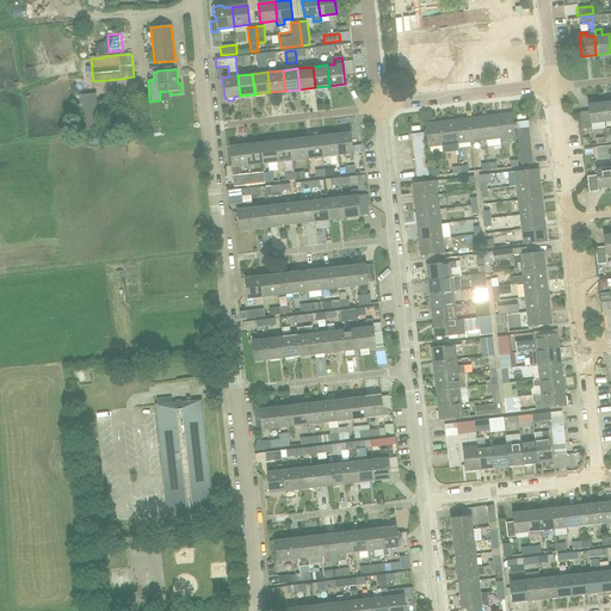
[(96,94),(91,94),(79,96),(81,131),(91,130),(99,129),(96,94)]
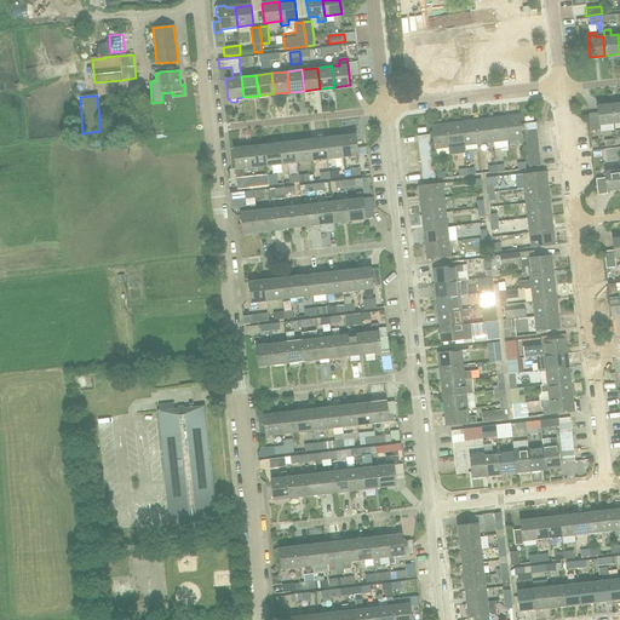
[(598,125),(613,124),(610,103),(596,105),(596,113),(586,114),(589,131),(598,130),(598,125)]
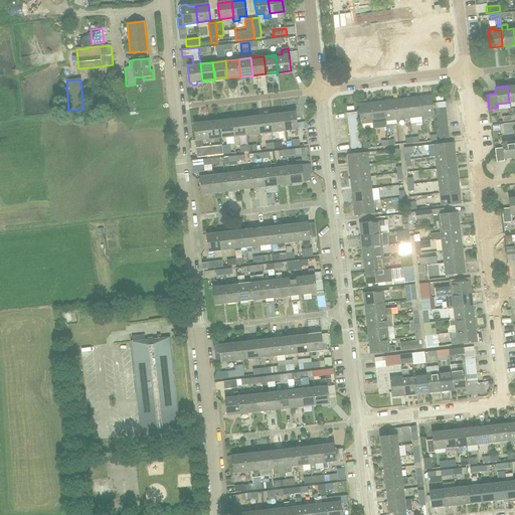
[(420,117),(433,115),(431,96),(418,98),(420,117)]
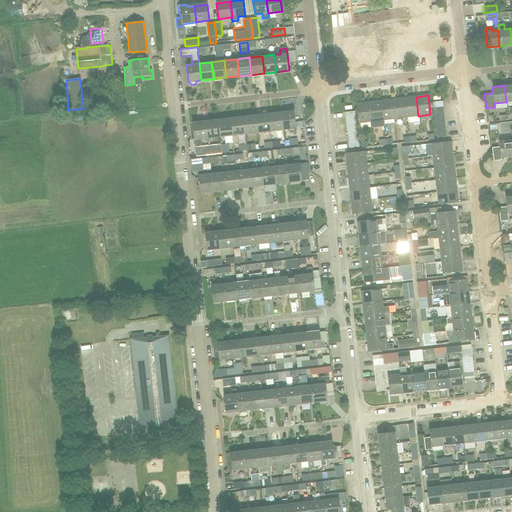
[(418,116),(416,97),(404,98),(406,117),(418,116)]
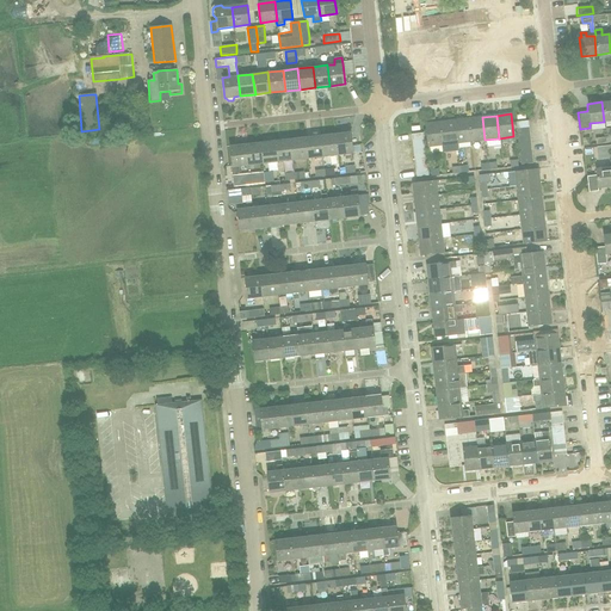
[(485,140),(482,117),(468,118),(470,142),(485,140)]
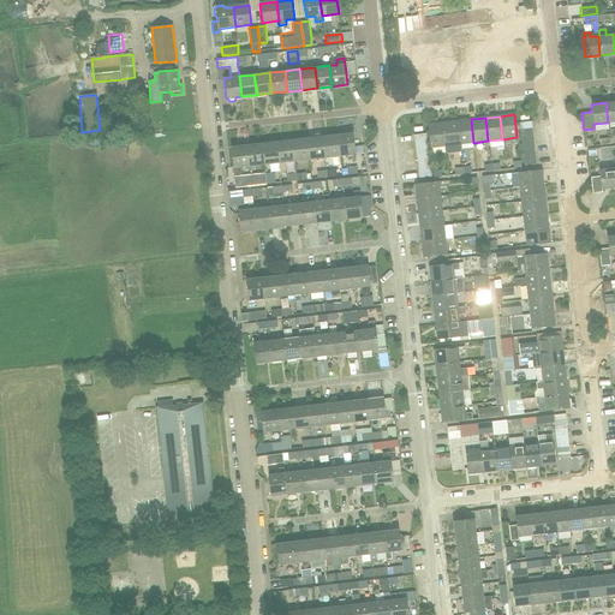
[(473,143),(471,119),(457,121),(459,144),(473,143)]
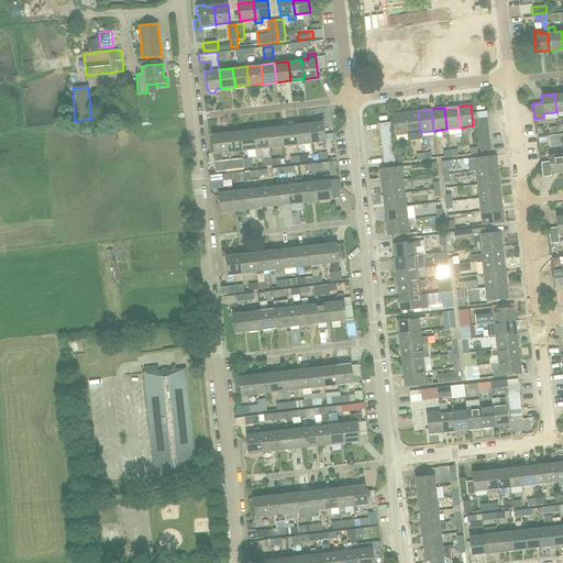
[(420,132),(418,111),(405,112),(407,133),(420,132)]
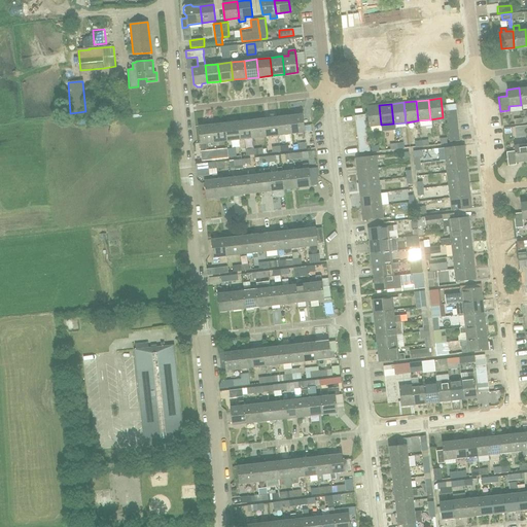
[(381,125),(379,105),(366,107),(369,127),(381,125)]
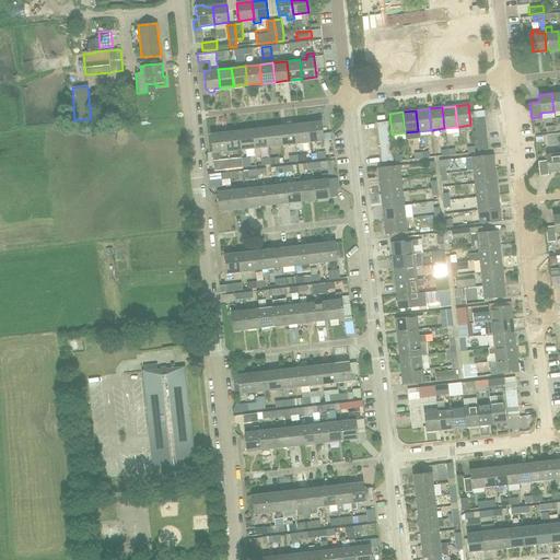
[(307,121),(310,142),(324,140),(322,120),(307,121)]
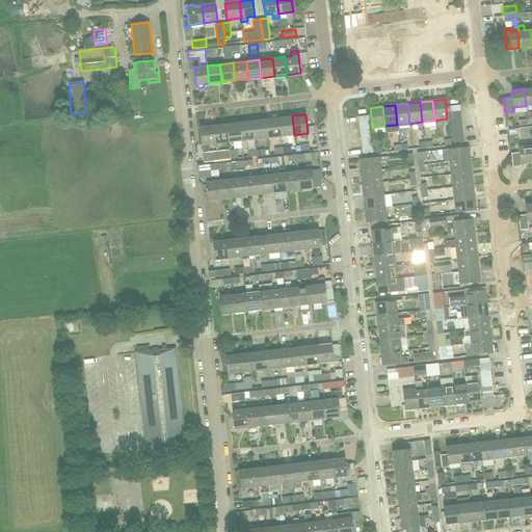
[(294,135),(292,115),(278,117),(282,136),(294,135)]
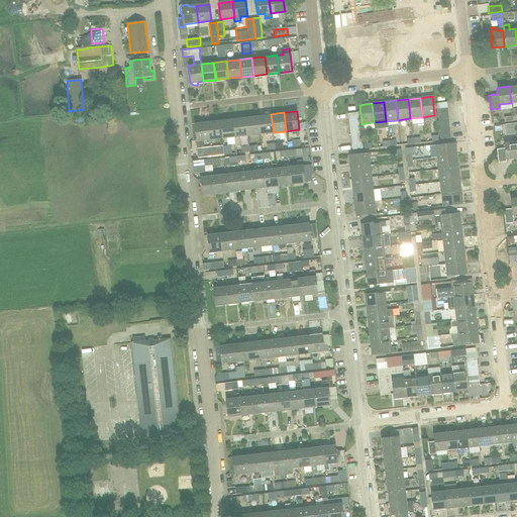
[(274,132),(271,114),(259,115),(261,133),(274,132)]
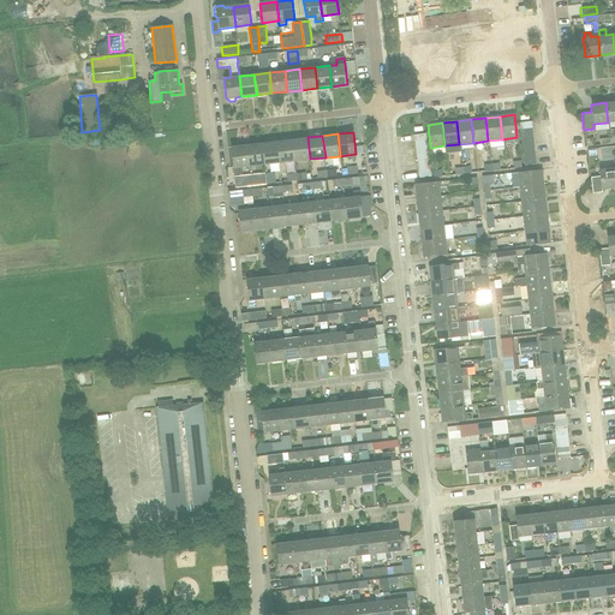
[(310,159),(308,137),(292,139),(294,161),(310,159)]
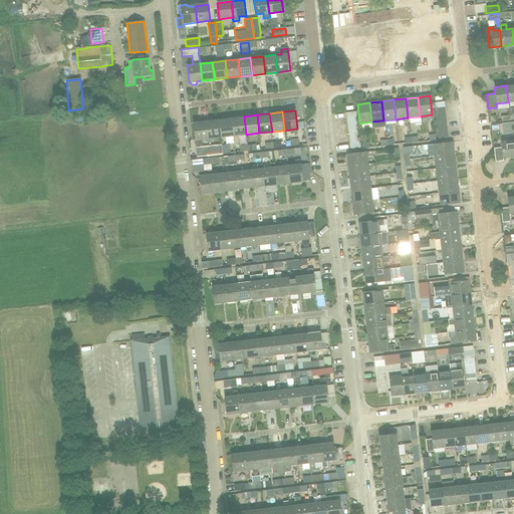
[(246,135),(244,116),(232,117),(234,136),(246,135)]
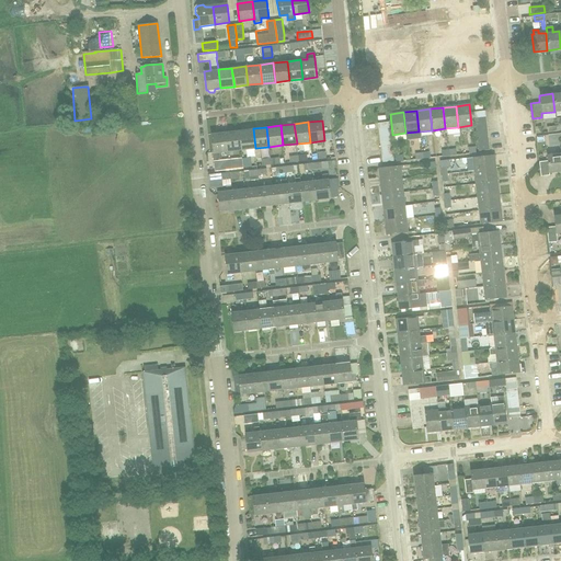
[(255,148),(253,128),(239,130),(241,150),(255,148)]
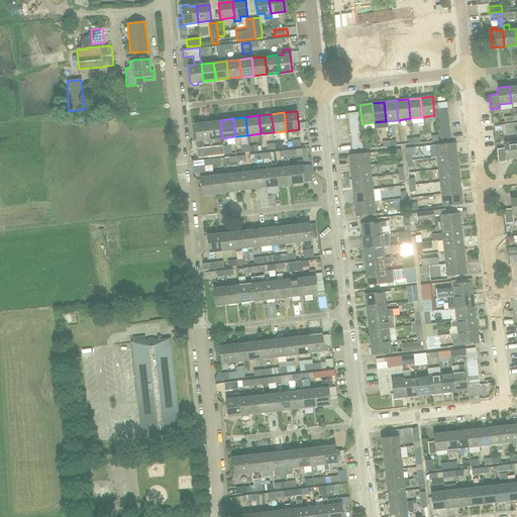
[(222,138),(220,120),(208,121),(210,139),(222,138)]
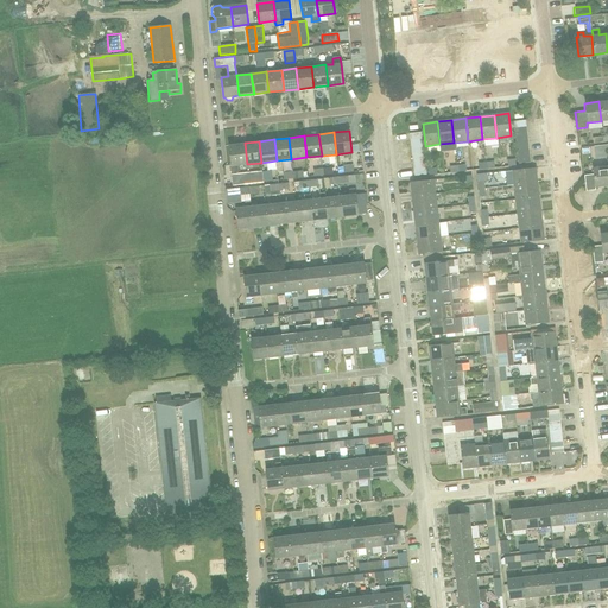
[(247,164),(245,143),(229,145),(232,173),(239,172),(238,165),(247,164)]
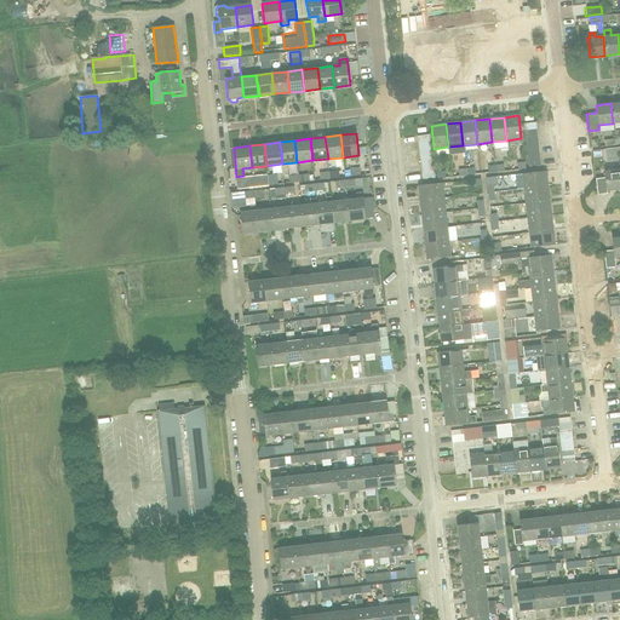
[(603,172),(604,178),(595,179),(597,195),(606,194),(606,191),(619,189),(619,182),(619,170),(603,172)]
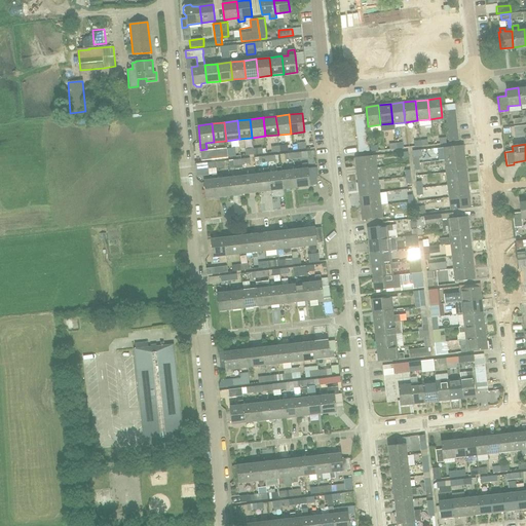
[(444,160),(463,158),(462,146),(442,148),(444,160)]
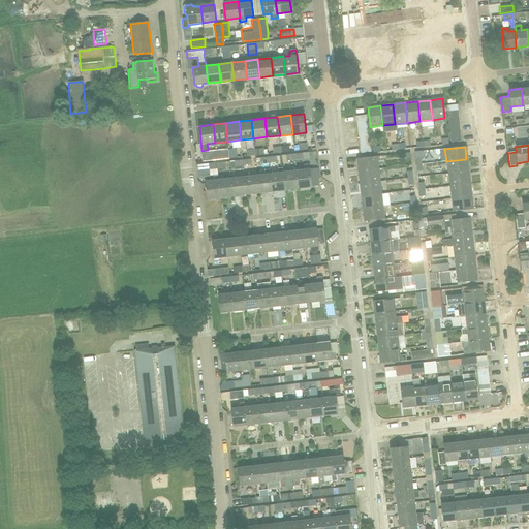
[(359,172),(378,168),(377,156),(356,158),(359,172)]
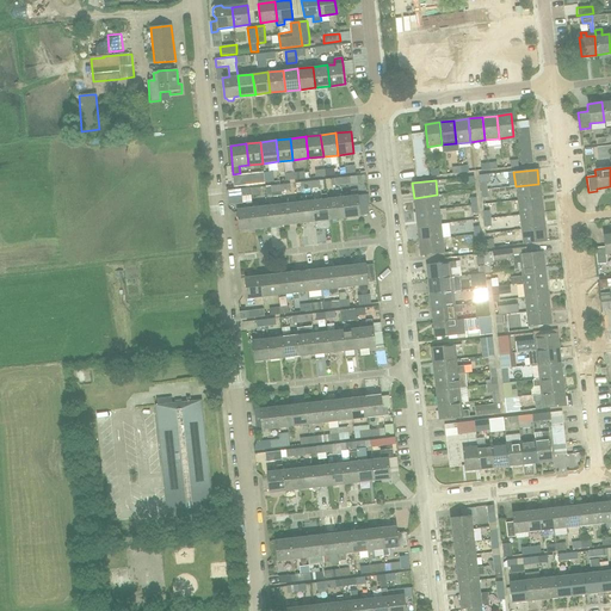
[(538,184),(516,186),(517,201),(541,198),(538,184)]
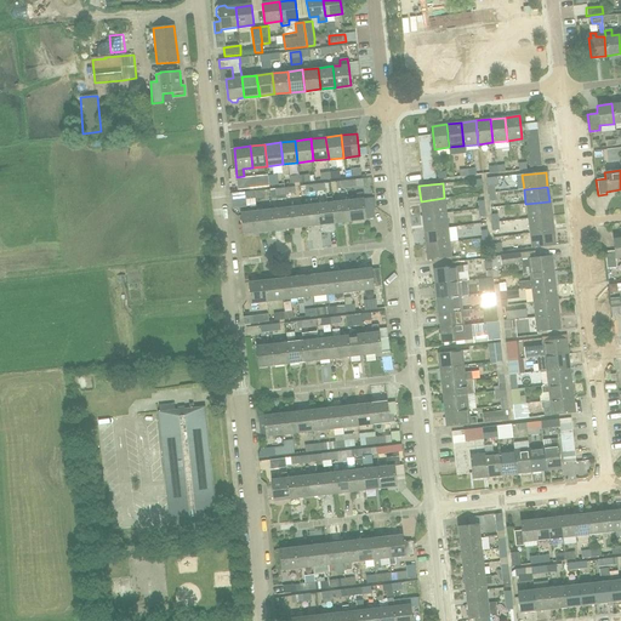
[(351,221),(366,220),(364,193),(357,193),(358,199),(348,200),(351,221)]
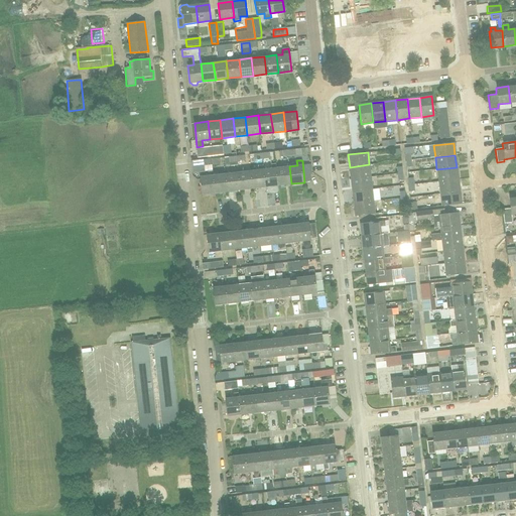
[(271,168),(264,168),(266,186),(279,185),(277,167),(276,167),(276,163),(271,164),(271,168)]
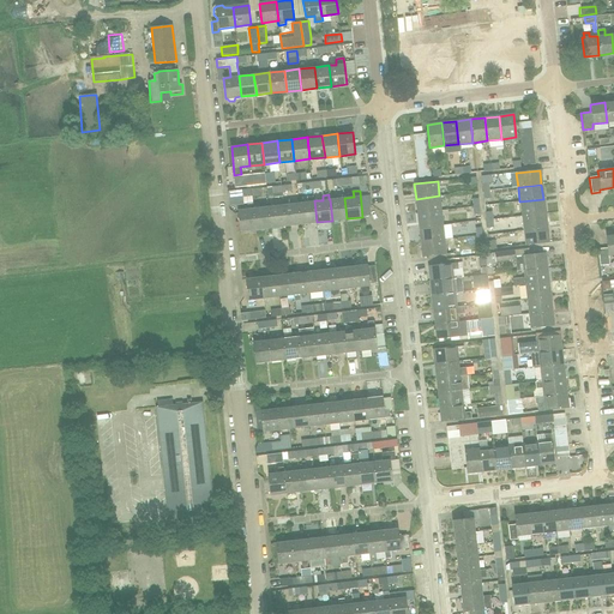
[(439,196),(416,199),(417,214),(441,210),(439,196)]
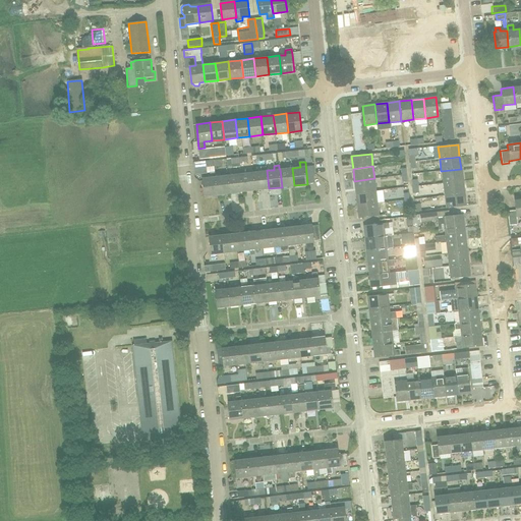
[(261,171),(253,172),(256,190),(269,188),(267,170),(266,171),(266,167),(261,167),(261,171)]
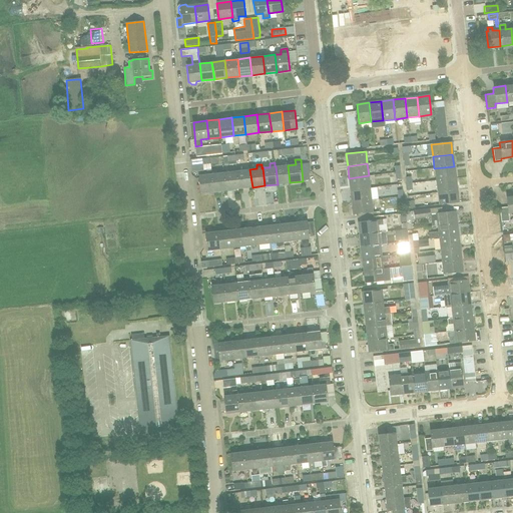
[(288,165),(276,166),(278,184),(290,182),(288,165)]
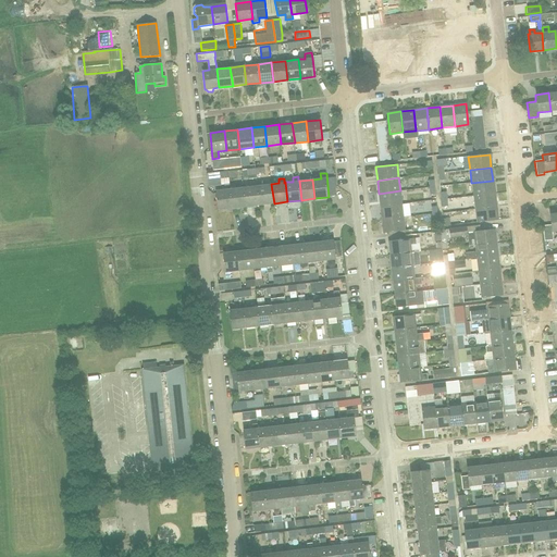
[(493,181),(471,183),(473,196),(494,194),(493,181)]
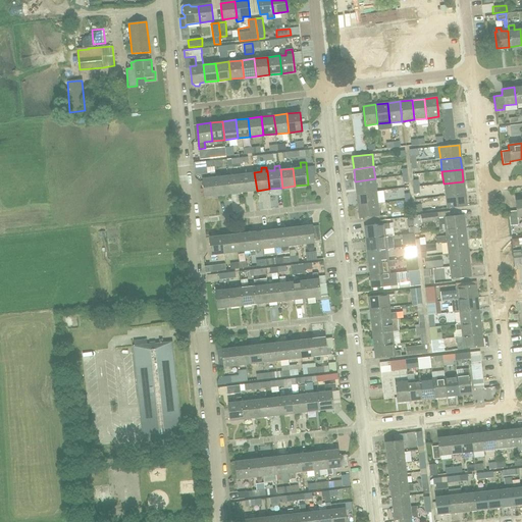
[(218,195),(215,172),(210,173),(211,177),(203,178),(205,197),(218,195)]
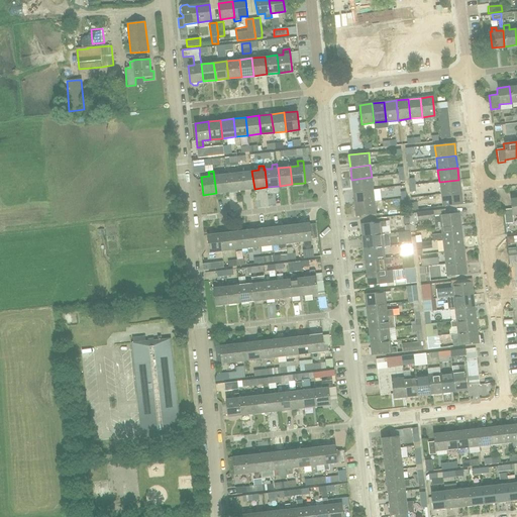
[(213,171),(216,193),(228,192),(226,174),(214,175),(213,171)]
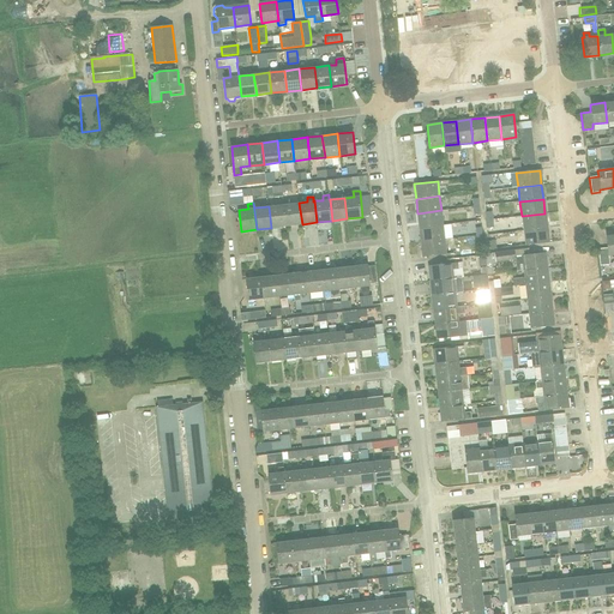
[(299,203),(284,204),(287,226),(302,224),(299,203)]
